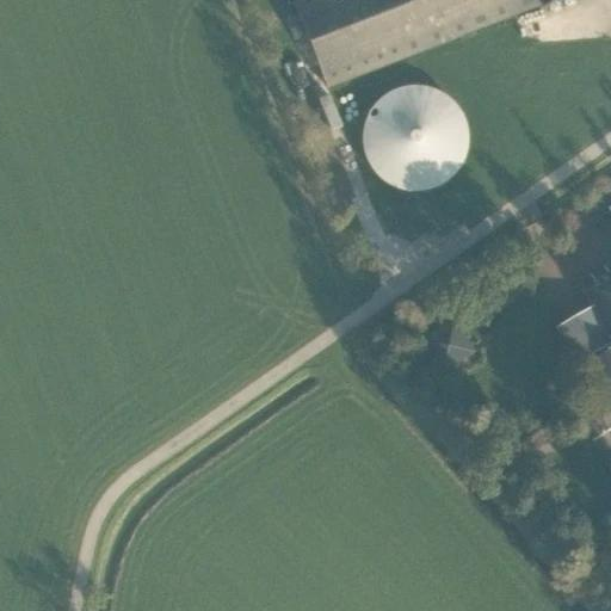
[(292,0),(327,90),(555,0),(292,0)]
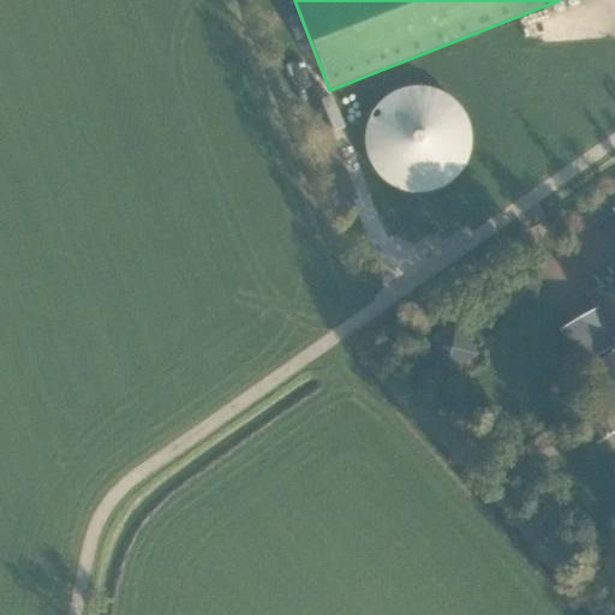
[(404,192),(417,193),(431,192),(443,186),(454,178),(463,167),(469,154),(470,141),(469,126),(463,114),(454,103),(443,95),(431,89),(417,88),(404,89),(390,94),(380,103),(371,114),(365,126),(364,141),(365,154),(371,167),(380,178),(390,186),(404,192)]
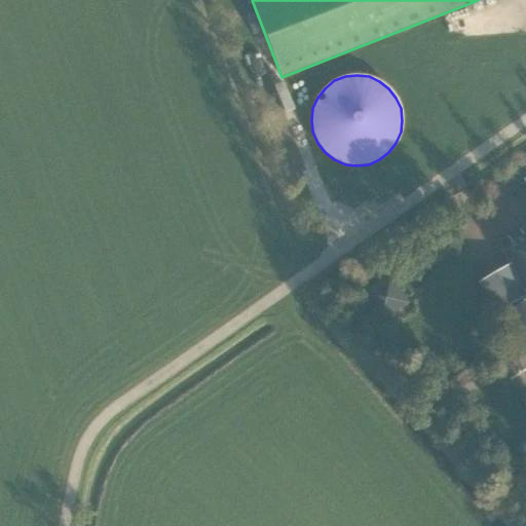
[(525,369),(525,226),(514,234),(497,243),(522,285),(524,284),(525,288),(525,301),(510,310),(525,339),(525,346),(502,361),(512,377),(525,369)]
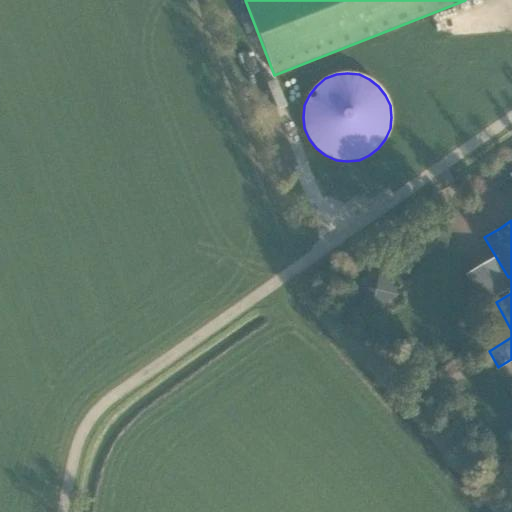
[(377,276),(359,288),(371,306),(389,294),(377,276)]
